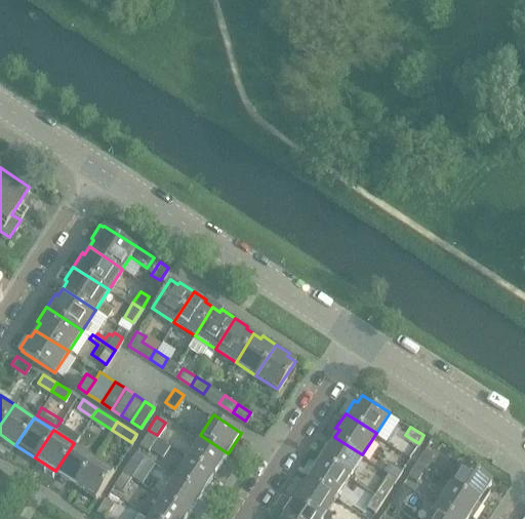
[(148,448),(157,435),(148,430),(139,443),(148,448)]
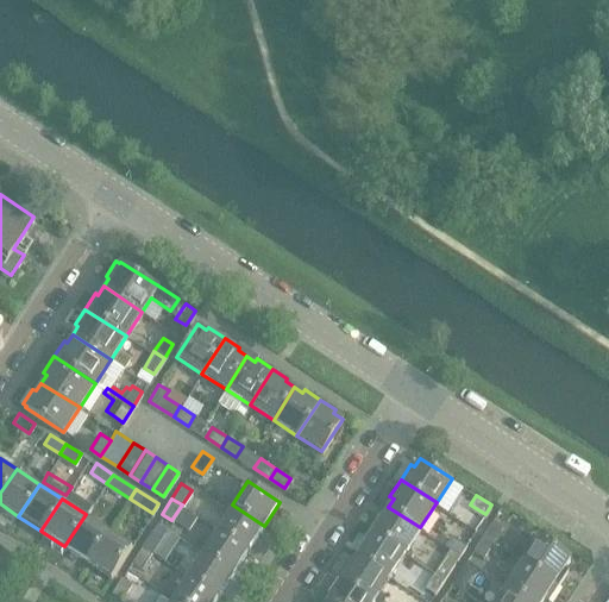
[(250,549),(264,526),(232,505),(217,527),(250,549)]
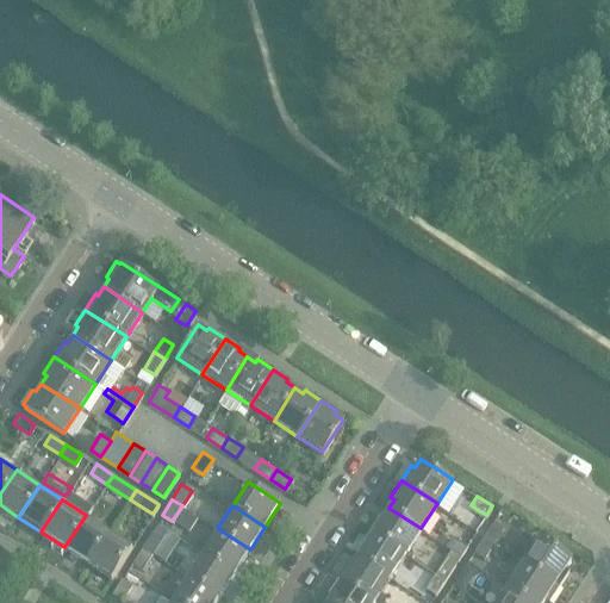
[(405,552),(421,528),(388,508),(384,516),(380,514),(369,529),(405,552)]
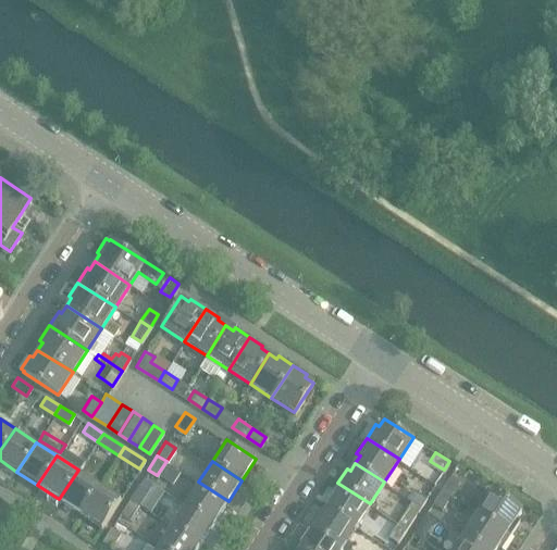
[(79,512),(98,483),(78,470),(59,499),(79,512)]
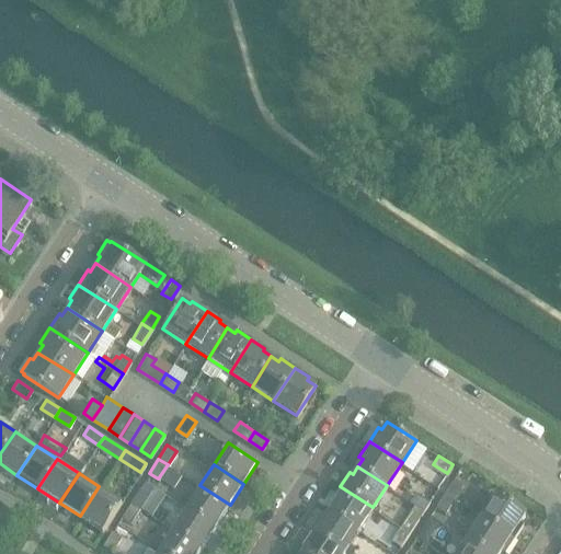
[(455,495),(464,483),(454,477),(447,488),(455,495)]
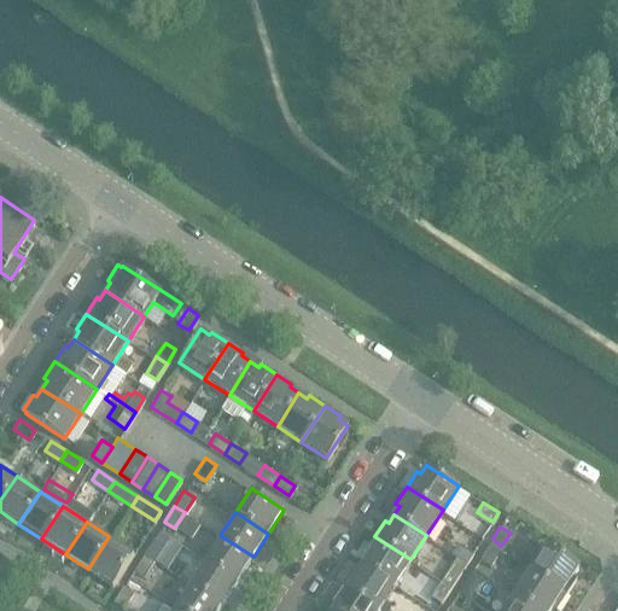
[(238,581),(254,557),(220,535),(204,559),(238,581)]
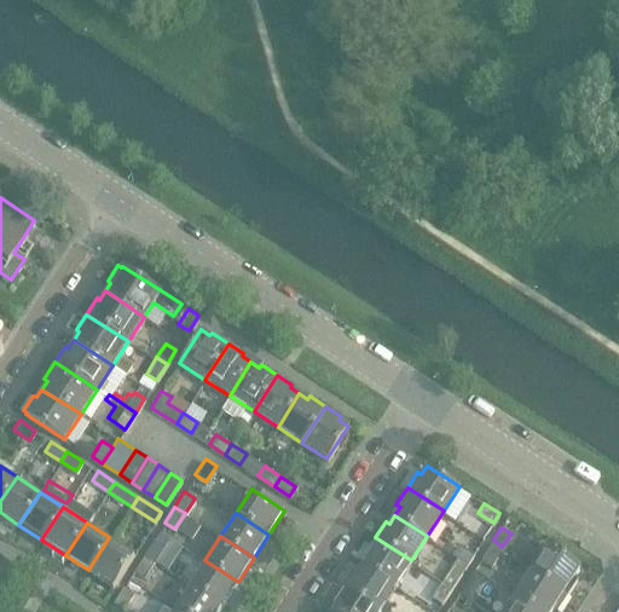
[(113,585),(134,553),(109,537),(88,570),(113,585)]
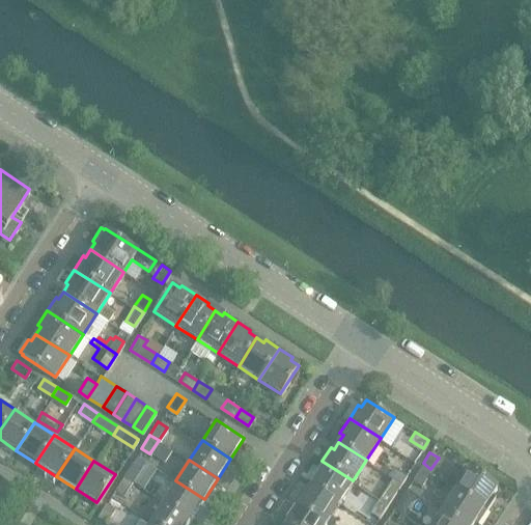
[(339,501),(353,480),(322,461),(313,474),(315,476),(311,484),(339,501)]
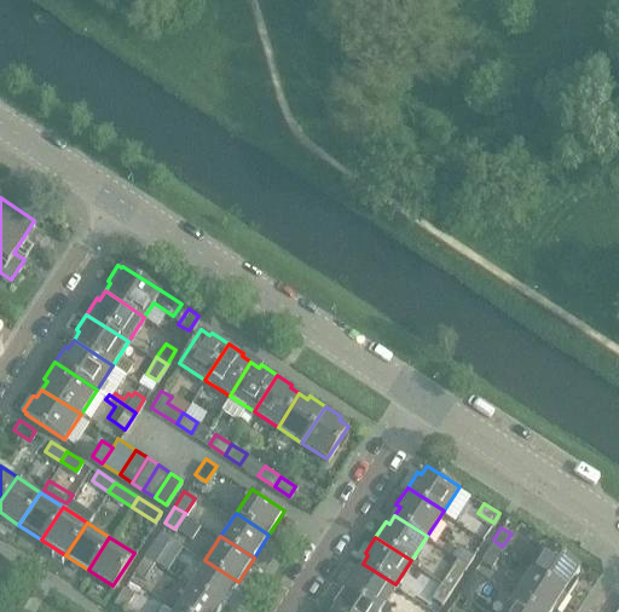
[(155,560),(165,544),(154,538),(145,552),(155,560)]
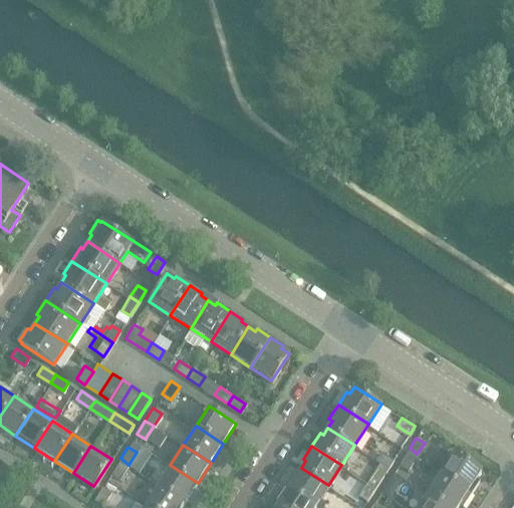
[(403,475),(417,454),(410,448),(396,470),(403,475)]
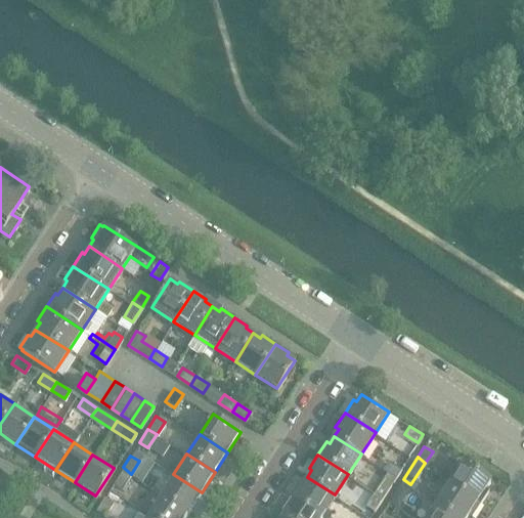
[(401,467),(388,459),(383,467),(387,470),(396,476),(401,467)]
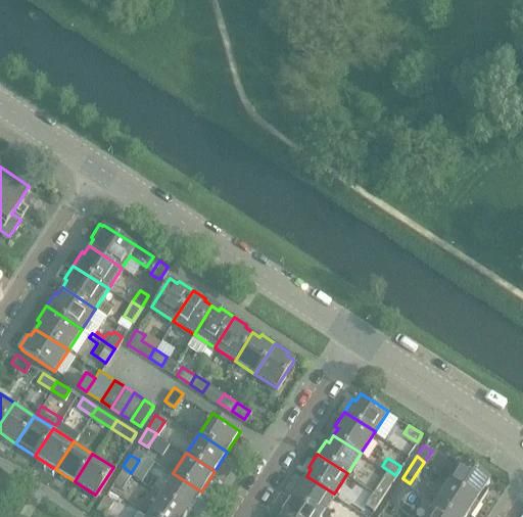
[(484,484),(489,477),(462,459),(448,480),(479,500),(487,486),(484,484)]
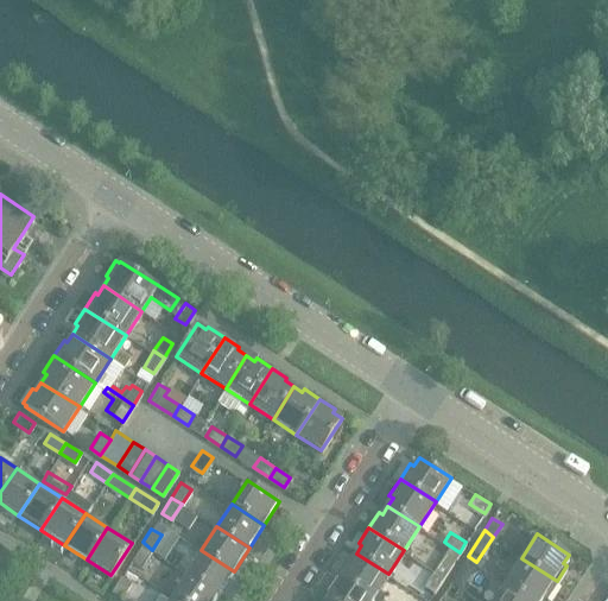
[(141,565),(152,550),(143,542),(131,558),(141,565)]
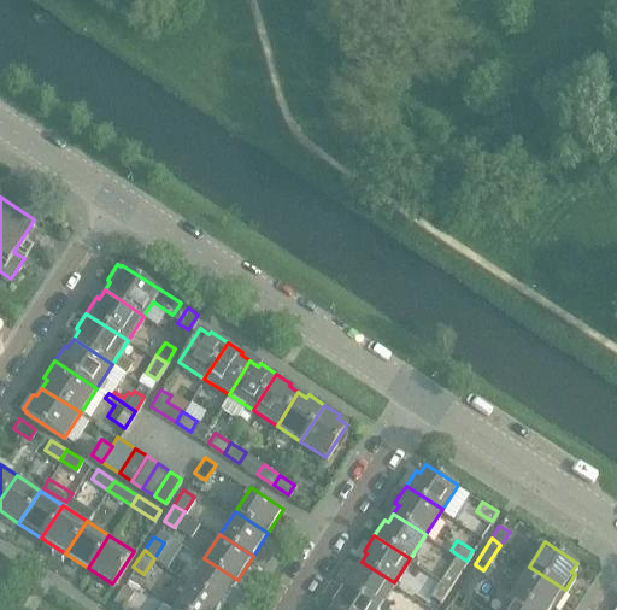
[(451,584),(466,561),(456,553),(441,576),(451,584)]
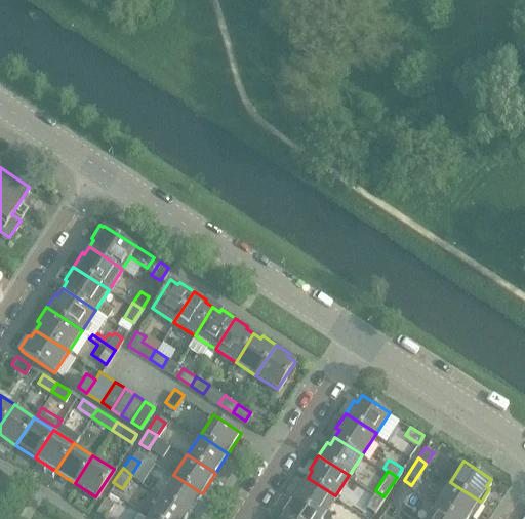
[(189,513),(202,493),(173,475),(161,494),(189,513)]
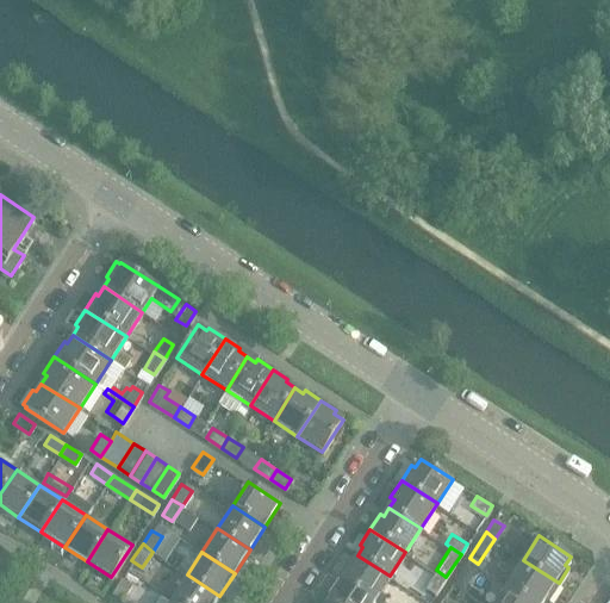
[(374,600),(390,576),(358,555),(353,564),(349,561),(338,577),(374,600)]
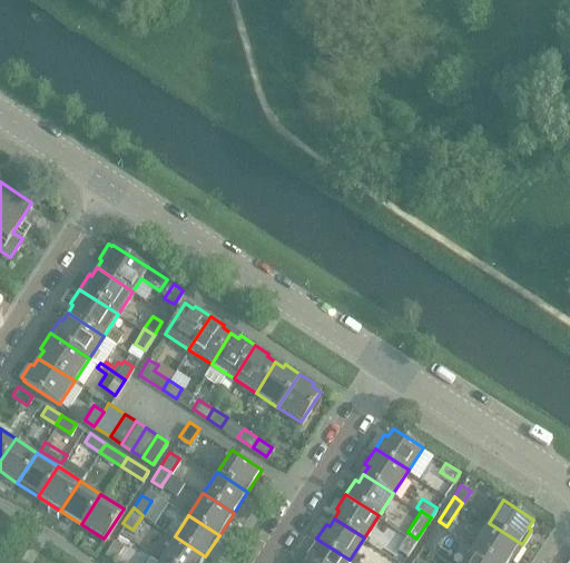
[(445,541),(452,531),(446,526),(439,521),(432,531),(445,541)]
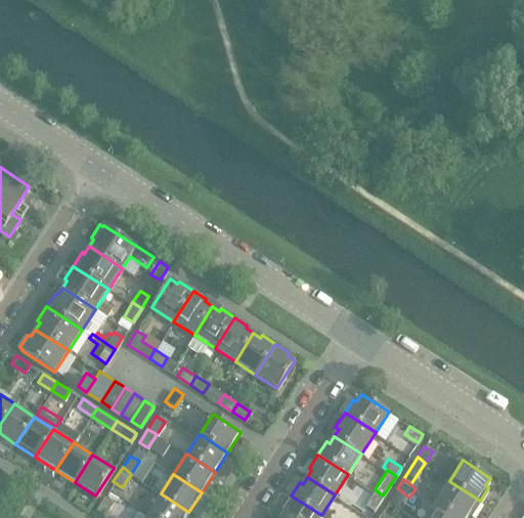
[(480,501),(449,481),(436,502),(461,517),(464,517),(468,513),(471,515),(480,501)]
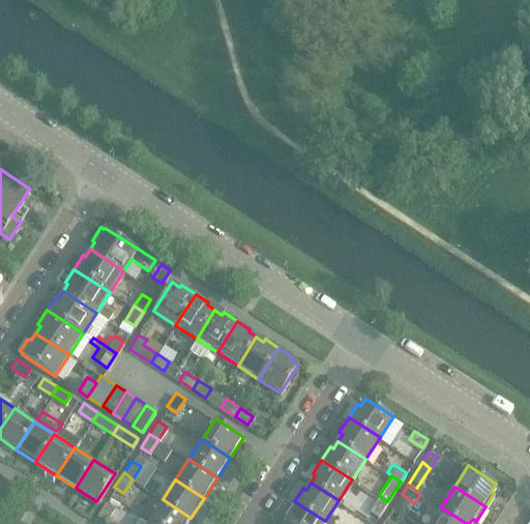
[(378,516),(387,501),(379,495),(370,511),(378,516)]
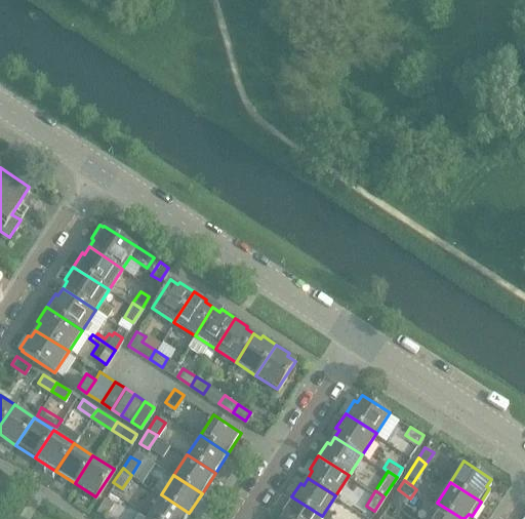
[(155,518),(185,518),(189,513),(161,494),(148,514),(155,518)]
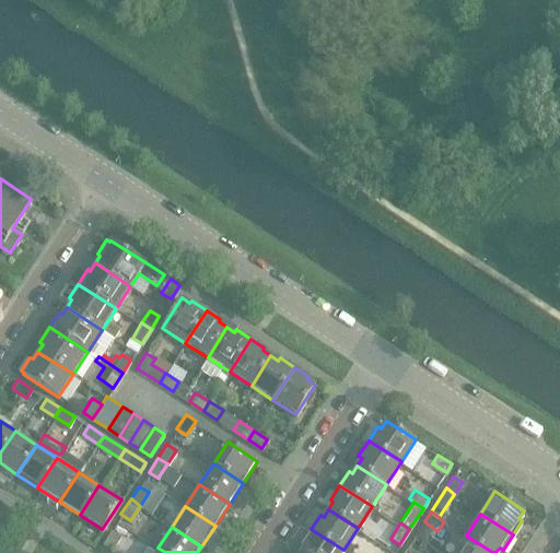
[(112,549),(120,534),(112,529),(102,542),(112,549)]
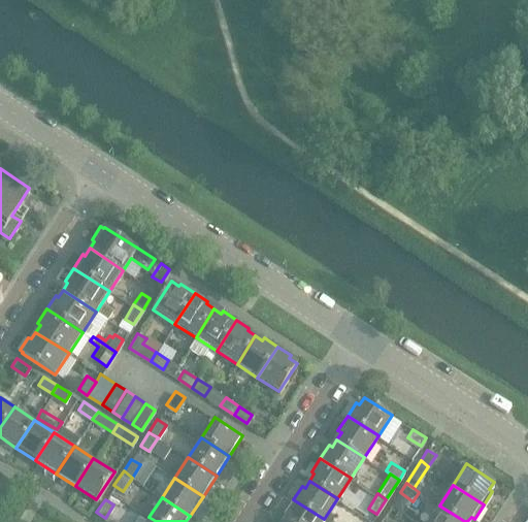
[(322,521),(324,519),(293,499),(284,514),(287,515),(283,521),(322,521)]
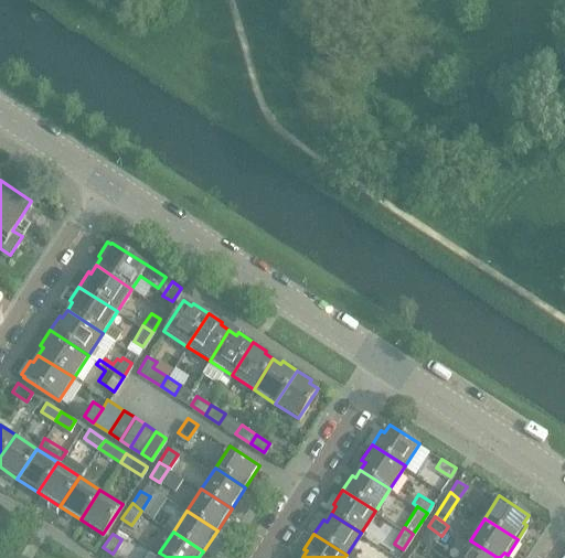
[(497,557),(470,540),(458,557),(497,557)]
